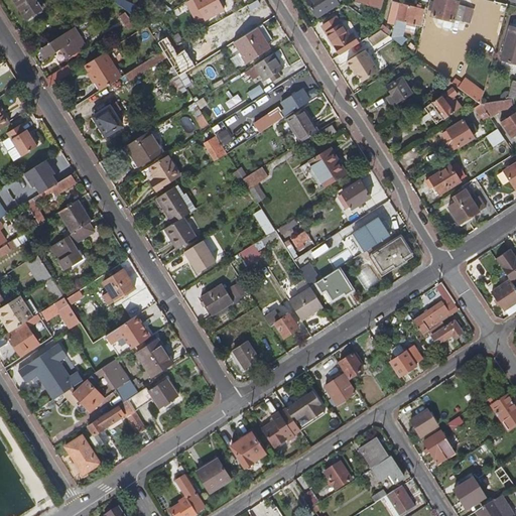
[(43,7),(38,0),(13,0),(25,20),(31,16),(32,19),(41,13),(39,10),(43,7)]
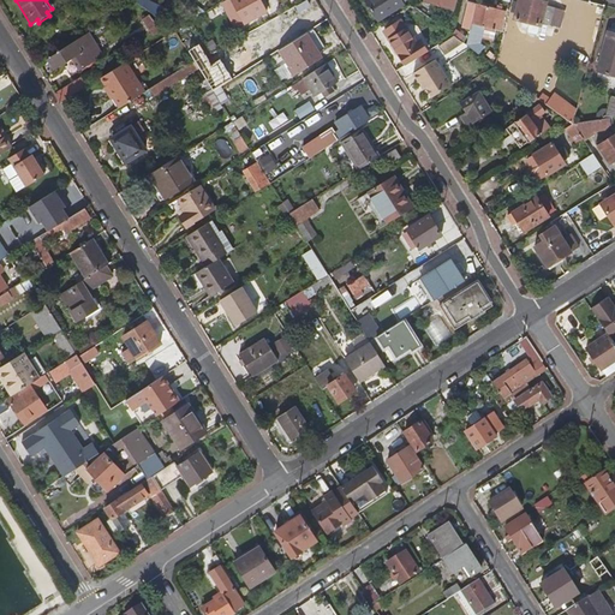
[(147,0),(145,9),(160,19),(163,5),(147,0)]
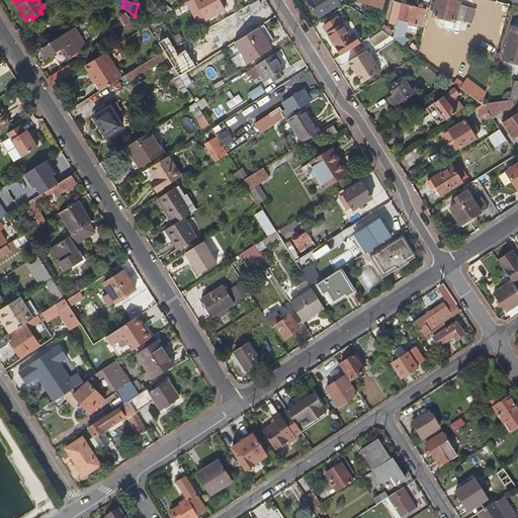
[(204,18),(193,0),(187,4),(198,22),(204,18)]
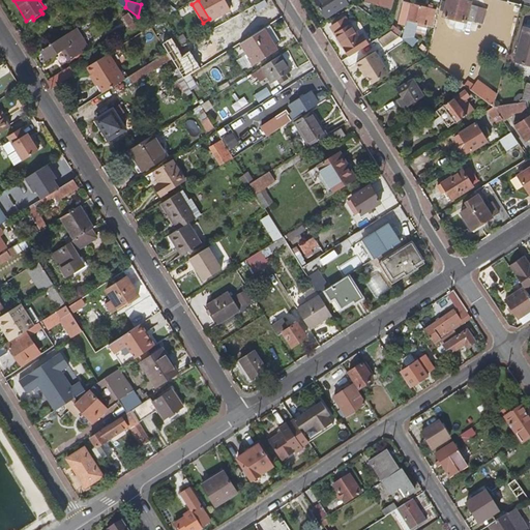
[(210,22),(230,10),(223,0),(198,0),(209,19),(210,22)]
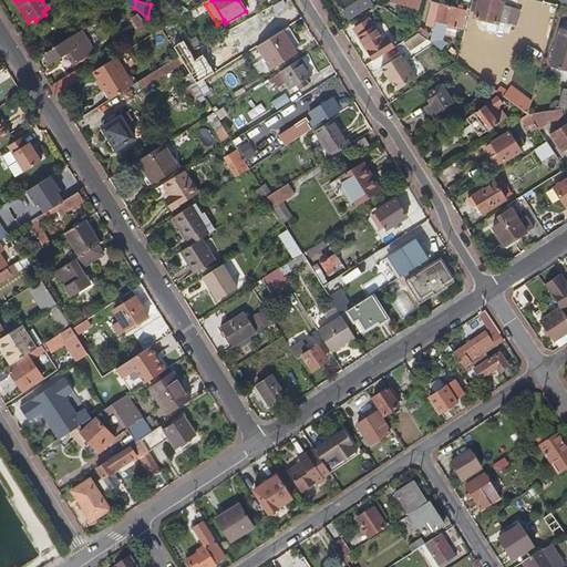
[(287,3),(284,0),(281,0),(272,6),(276,10),(287,3)]
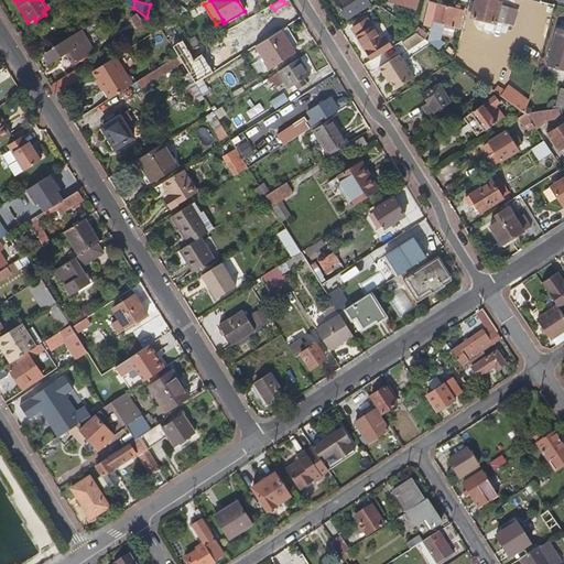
[(368,4),(365,0),(333,0),(345,19),(368,4)]
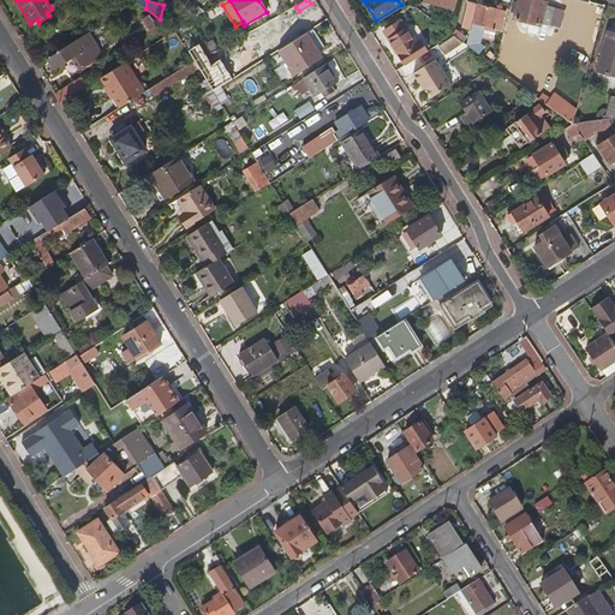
[(453,11),(455,0),(425,0),(425,3),(453,11)]
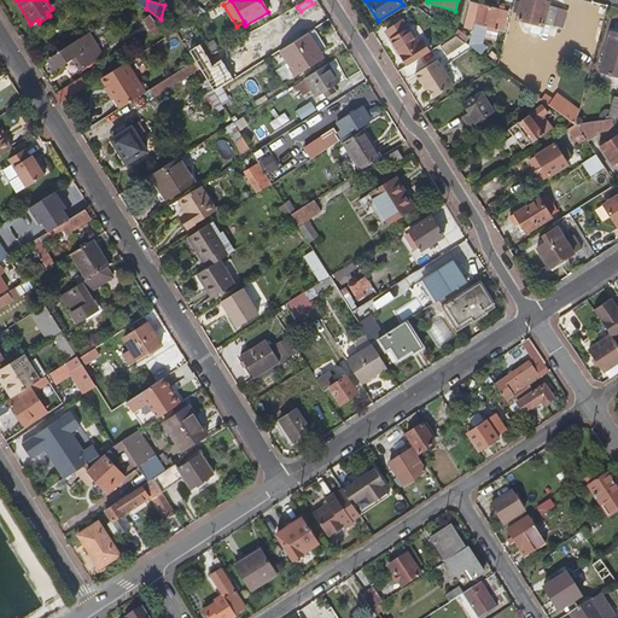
[(553,25),(558,9),(548,6),(548,3),(540,0),(522,0),(517,19),(524,22),(523,25),(523,28),(525,30),(531,31),(541,35),(544,23),(553,25)]
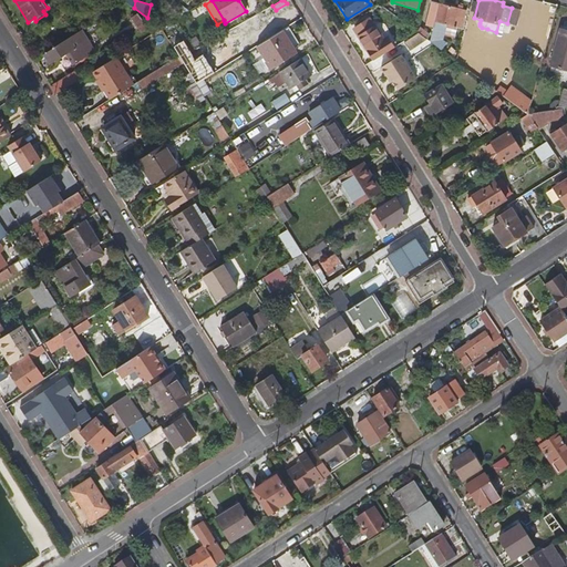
[(191,10),(181,2),(177,14),(179,17),(186,12),(191,10)]
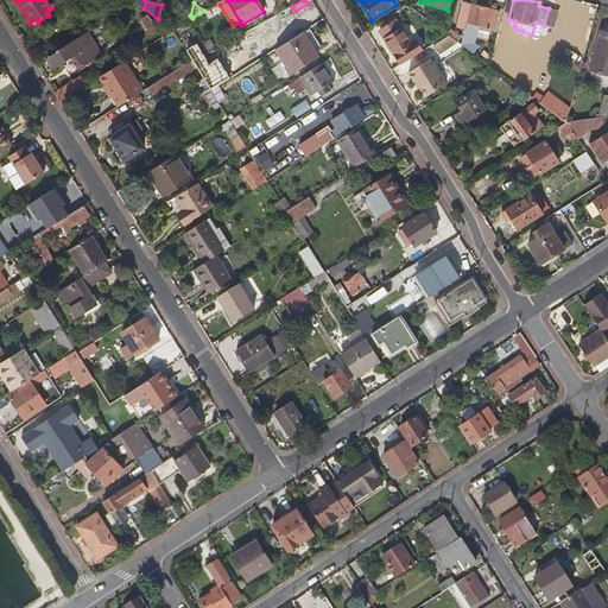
[(494,31),(500,12),(462,2),(456,27),(464,29),(466,24),(467,24),(480,27),(494,31)]
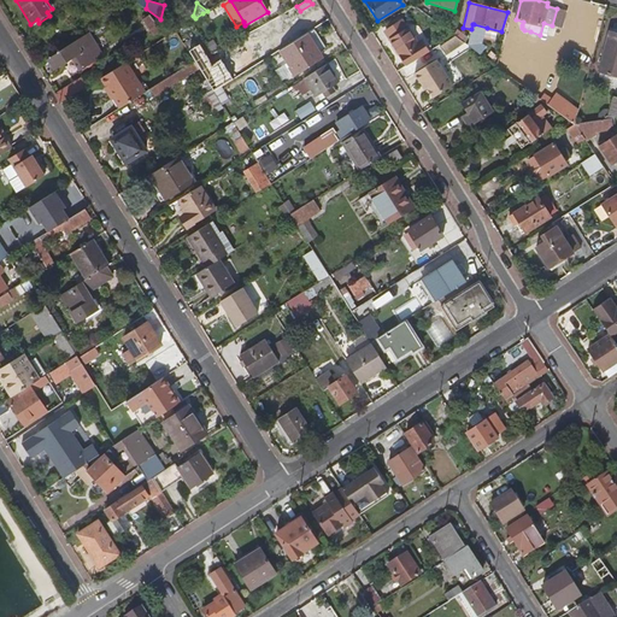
[(566,12),(557,9),(552,25),(562,28),(566,12)]
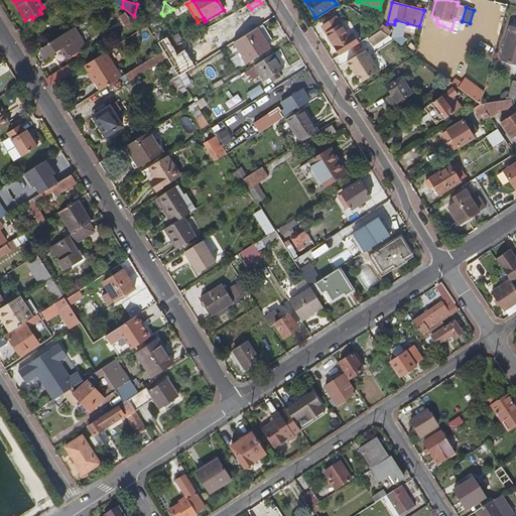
[(163,15),(160,17),(159,17),(164,25),(174,19),(169,11),(163,15)]
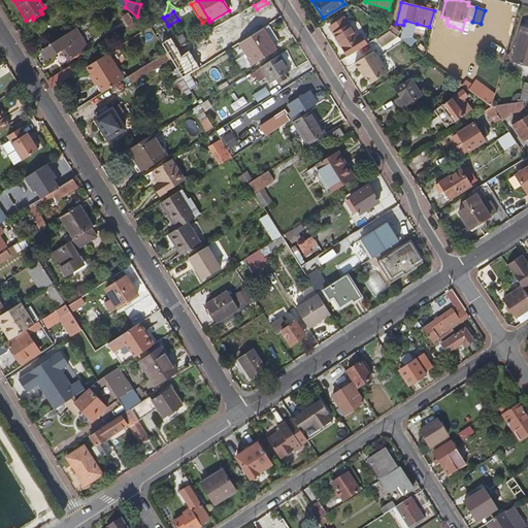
[(132,30),(144,22),(138,18),(134,20),(129,12),(123,15),(132,30)]
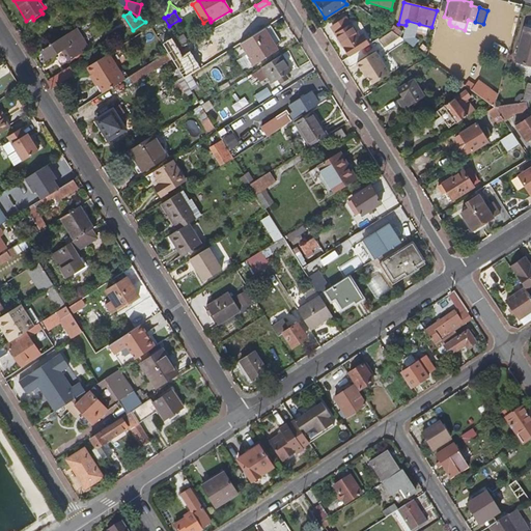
[(332,27),(350,57),(369,46),(363,36),(360,38),(346,18),(332,27)]
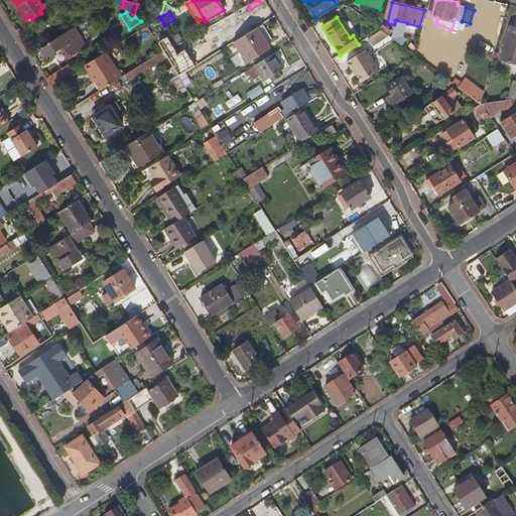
[(403,37),(407,23),(396,20),(395,33),(405,40),(406,39),(403,37)]
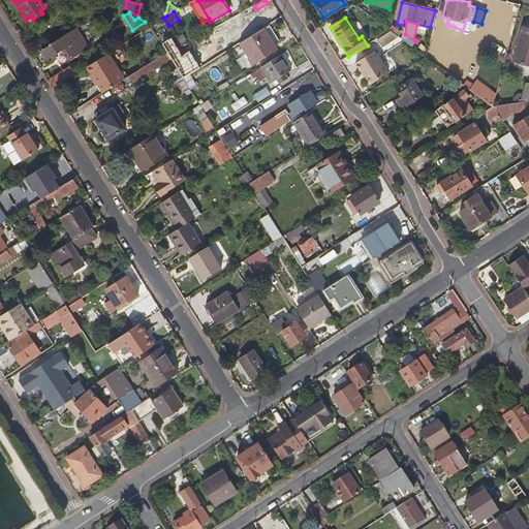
[(156,23),(150,26),(154,32),(159,29),(156,23)]
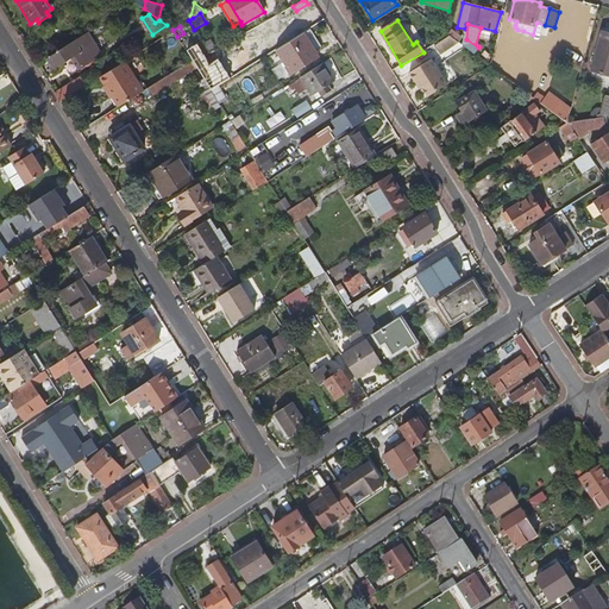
[(608,75),(608,30),(601,27),(590,70),(608,75)]
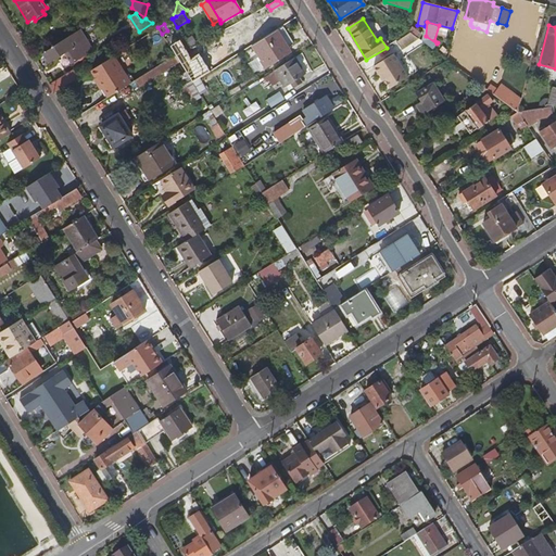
[(292,51),(278,29),(252,46),(265,67),(292,51)]
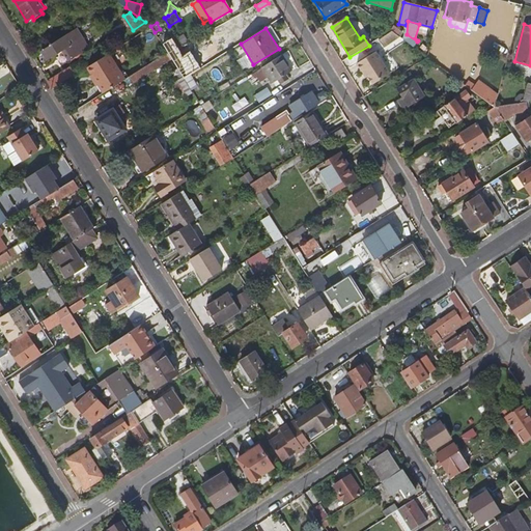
[(379,39),(391,32),(387,28),(381,33),(381,34),(376,37),(379,39)]
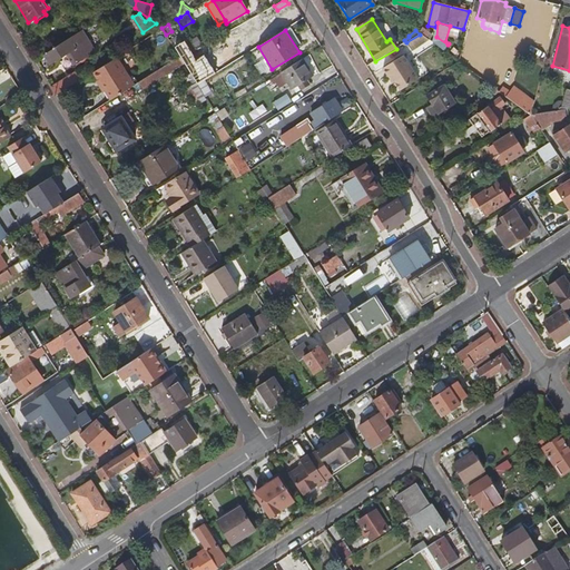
[(79,41),(85,39),(80,31),(61,43),(61,45),(43,56),(50,66),(66,56),(74,66),(89,56),(79,41)]
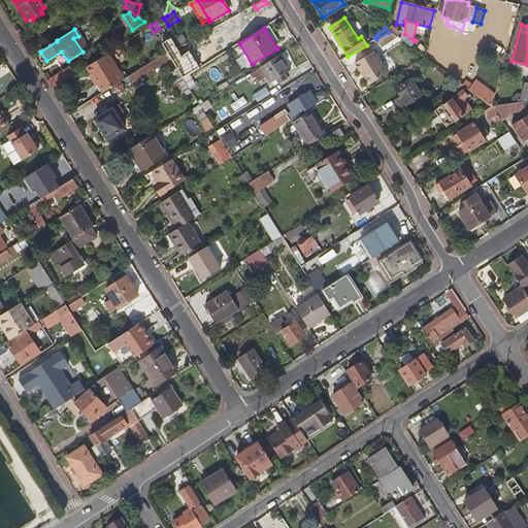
[(394,40),(389,32),(376,39),(382,47),(394,40)]
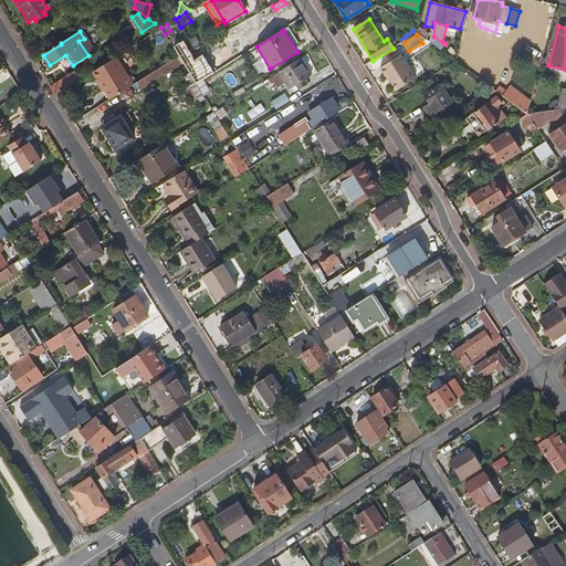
[(176,35),(168,41),(178,55),(181,62),(191,77),(196,84),(202,80),(203,80),(192,61),(194,60),(181,41),(179,42),(176,35)]
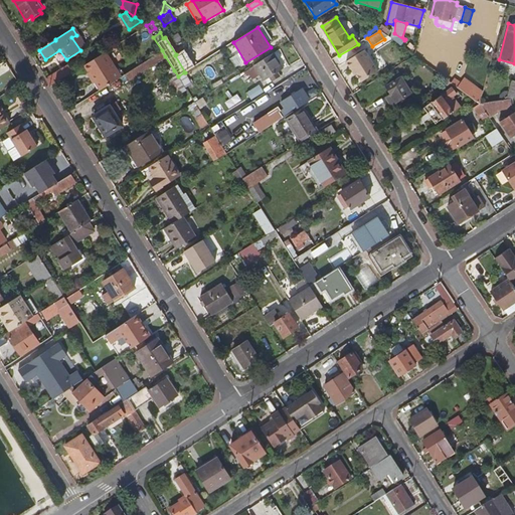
[(394,33),(390,38),(395,42),(400,46),(404,40),(394,33)]
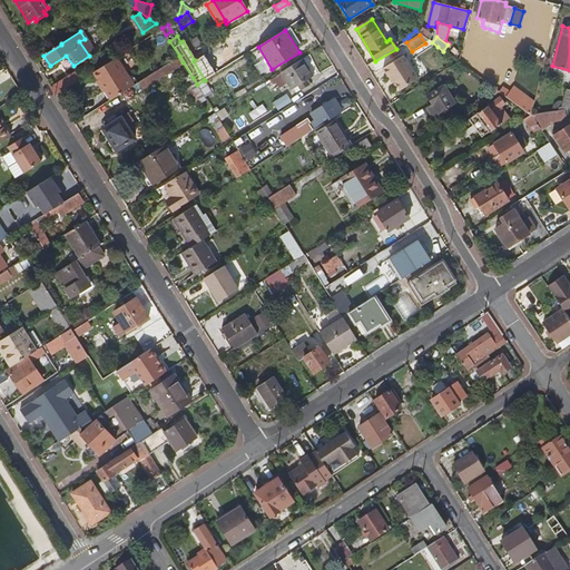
[(94,52),(85,39),(79,41),(89,56),(94,52)]
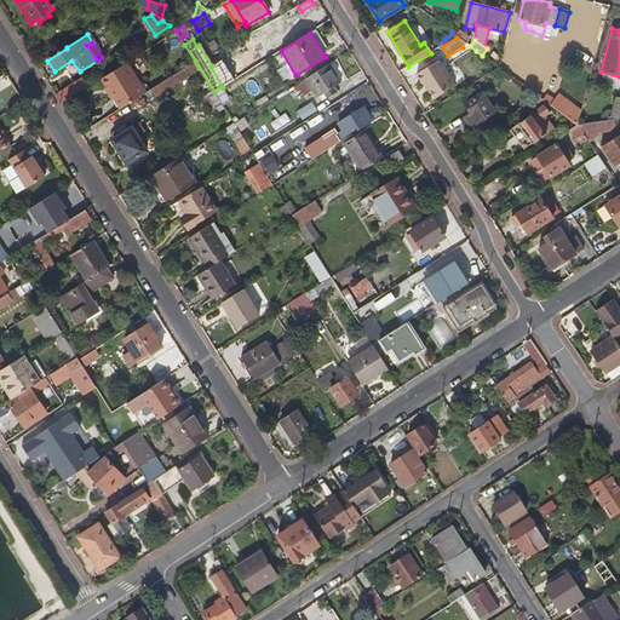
[(199,68),(195,61),(150,89),(150,90),(155,96),(199,68)]
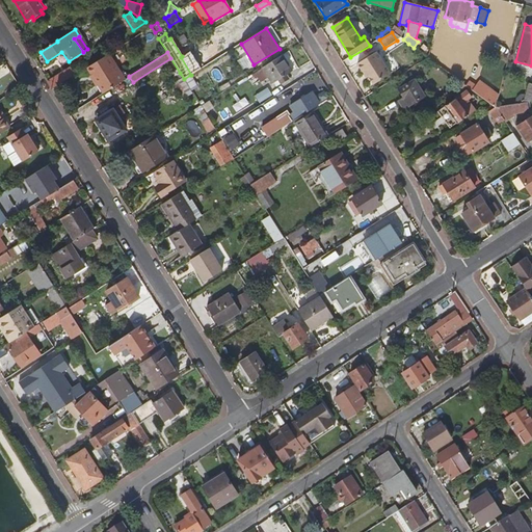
[(357,64),(362,72),(364,71),(369,77),(373,84),(390,74),(376,52),(357,64)]
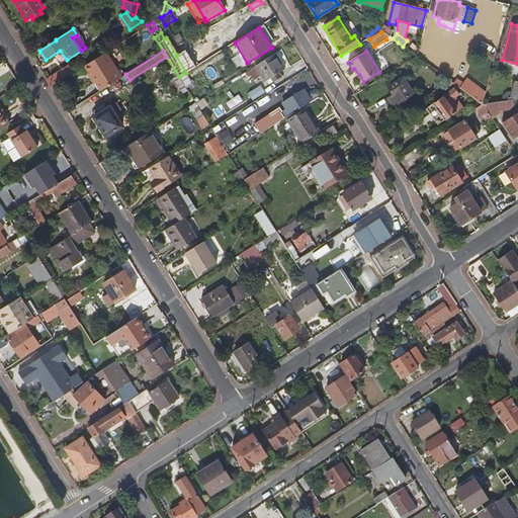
[(106,52),(88,63),(94,73),(93,74),(97,81),(100,79),(105,88),(122,77),(117,69),(119,68),(113,59),(112,60),(106,52)]
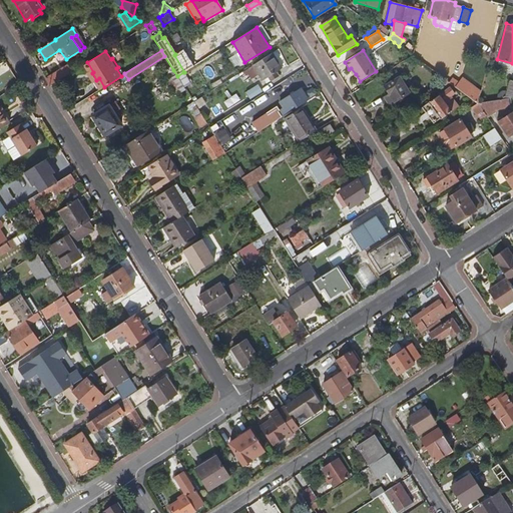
[(283,68),(273,52),(253,64),(261,74),(264,79),(267,83),(272,80),(279,76),(276,72),(283,68)]
